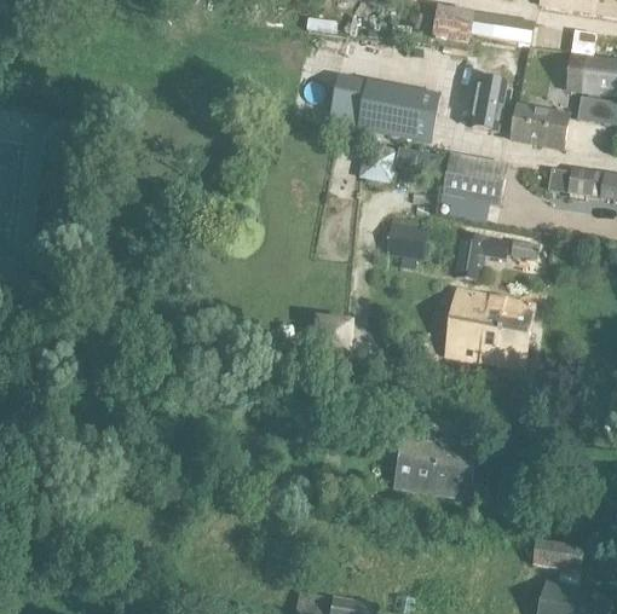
[(540,0),(616,12),(616,0),(540,0)]
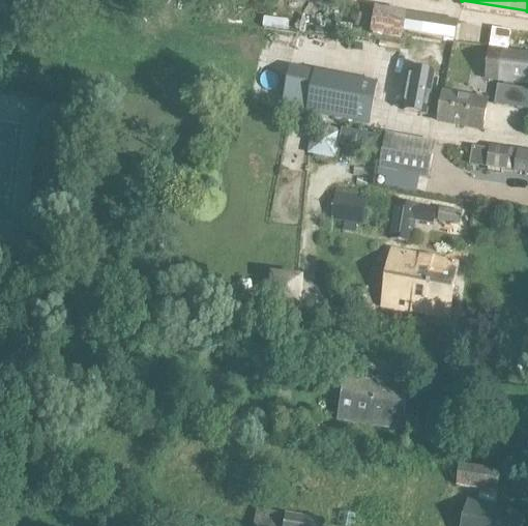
[(374,3),(369,31),(401,37),(403,28),(405,12),(406,10),(374,3)]
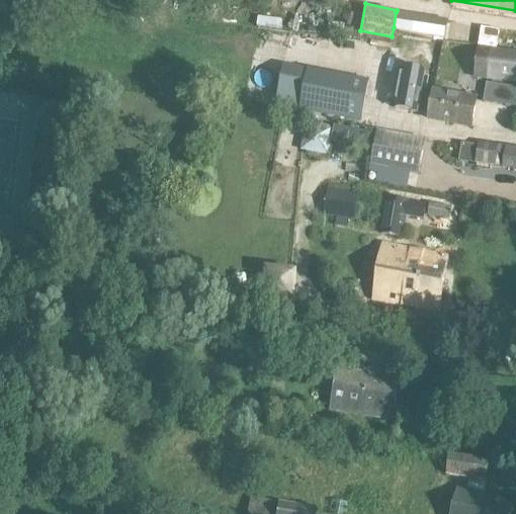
[(394,27),(443,35),(445,20),(396,12),(394,27)]
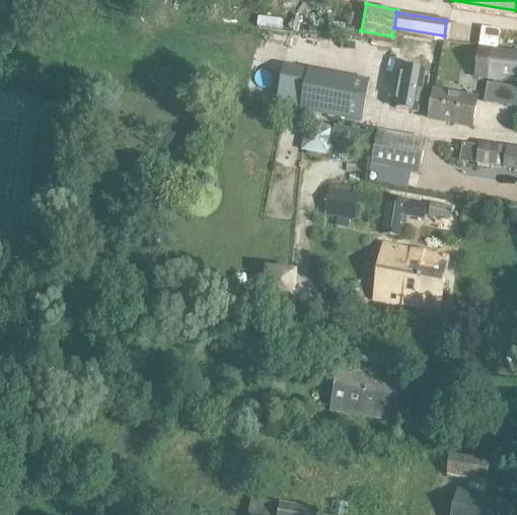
[(477,43),(496,46),(499,27),(479,24),(477,43)]
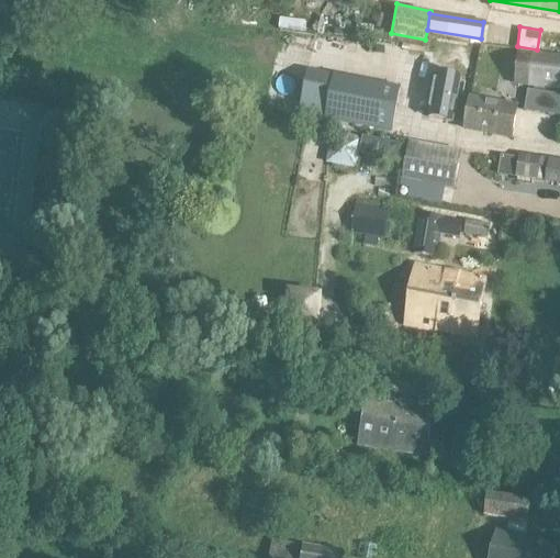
[(480,43),(460,38),(454,71),(473,75),(480,43)]
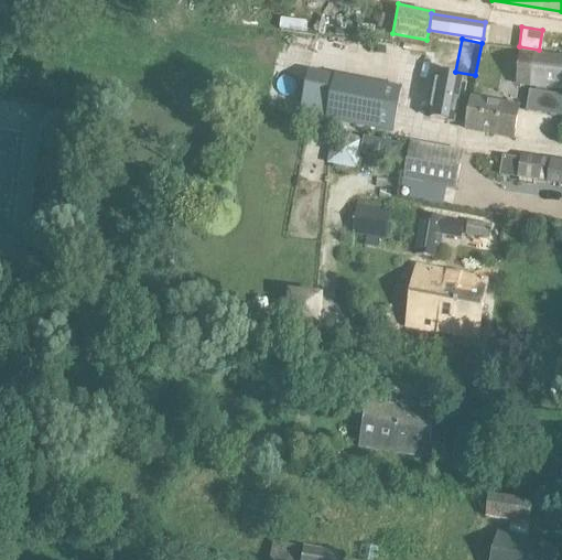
[(518,47),(514,83),(527,84),(531,49),(518,47)]
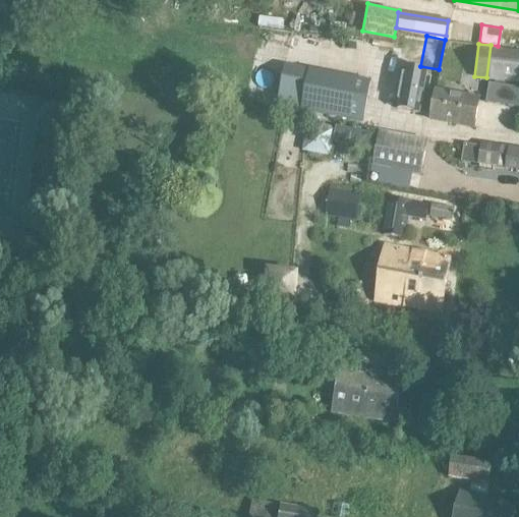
[(518,48),(491,45),(486,77),(518,80),(518,48)]
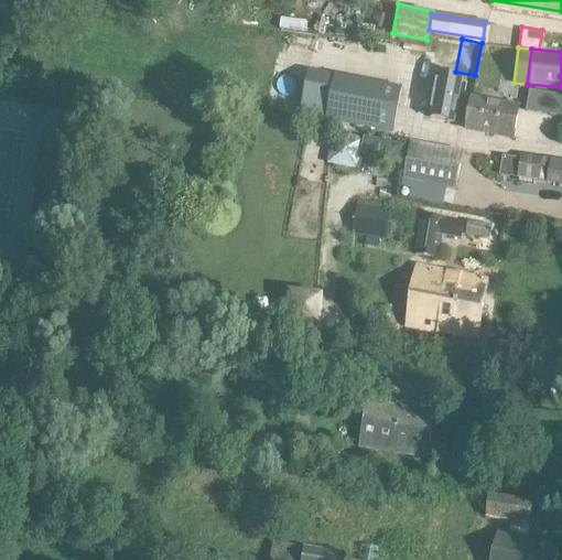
[(436,71),(428,114),(452,118),(460,75),(436,71)]
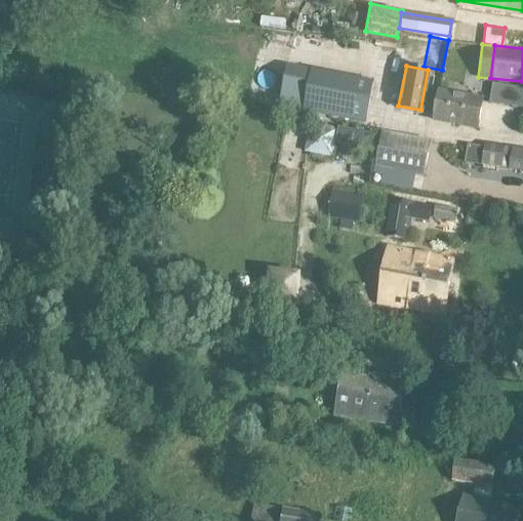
[(303,110),(350,119),(364,122),(372,79),(358,76),(310,67),(310,68),(303,110)]
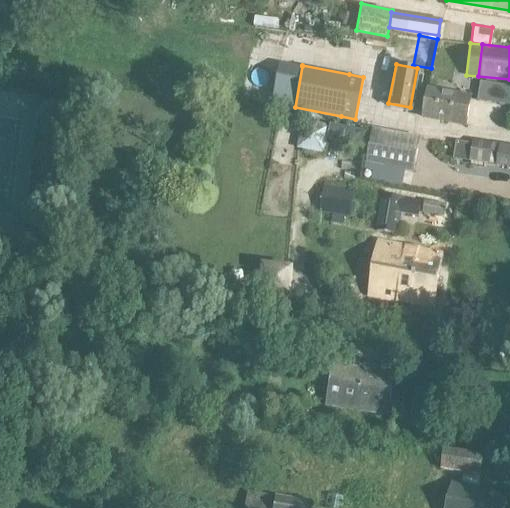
[(422,113),(465,121),(469,95),(427,86),(422,113)]
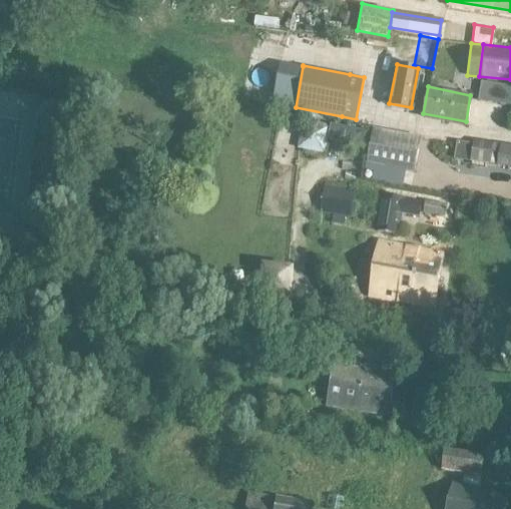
[(328,125),(304,120),(299,147),(323,151),(328,125)]
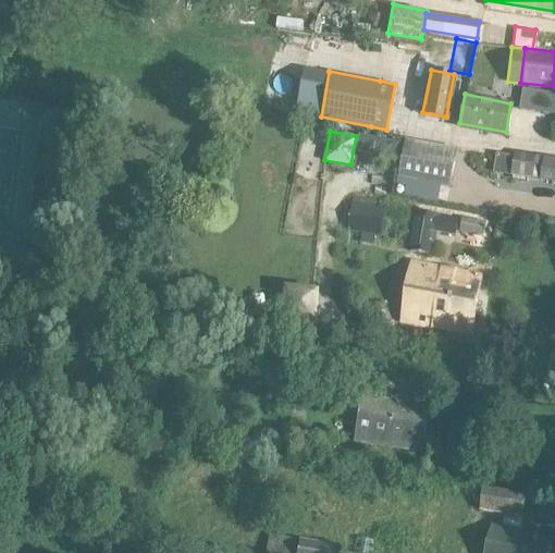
[(396,175),(401,176),(435,183),(448,186),(456,147),(404,137),(396,175)]
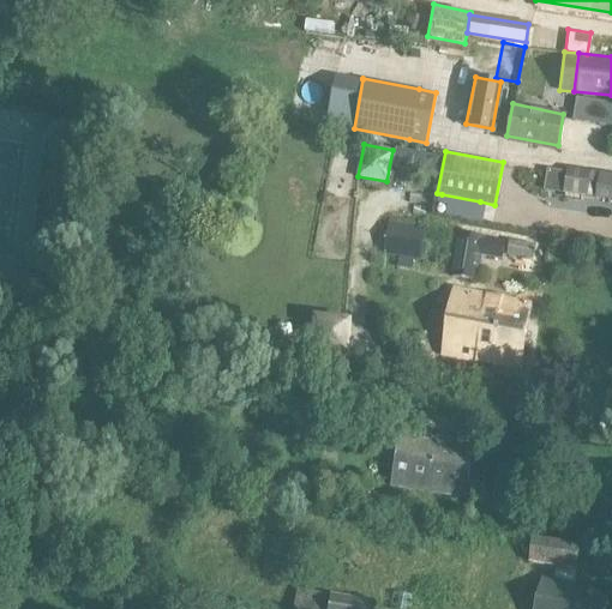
[(567,170),(563,192),(611,199),(611,170),(599,169),(567,167),(567,170)]
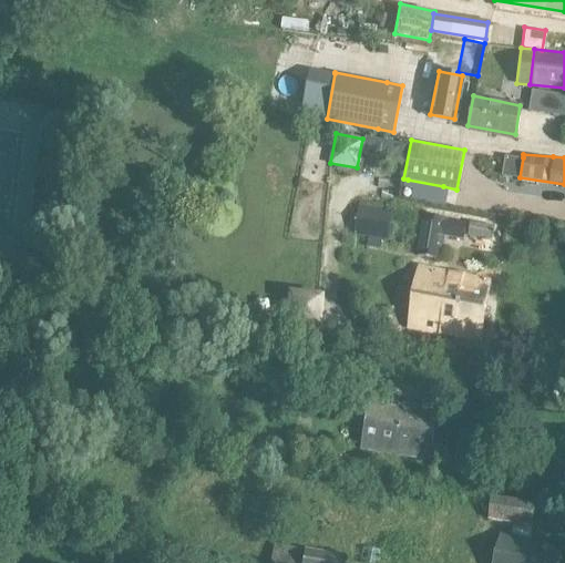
[(352,233),(387,237),(391,208),(357,204),(352,233)]
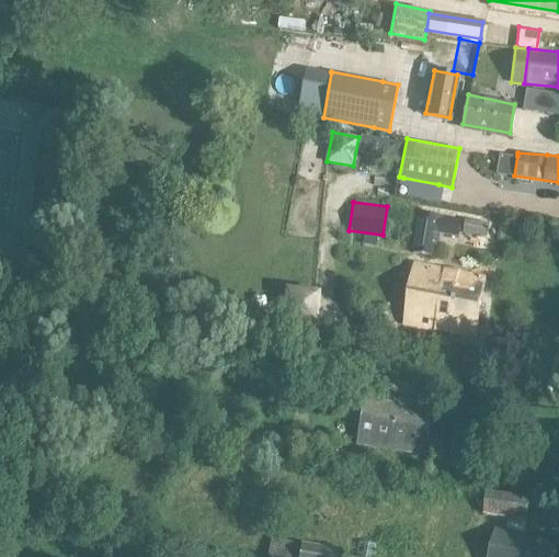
[(434,253),(437,230),(454,232),(457,217),(441,214),(418,209),(411,249),(434,253)]
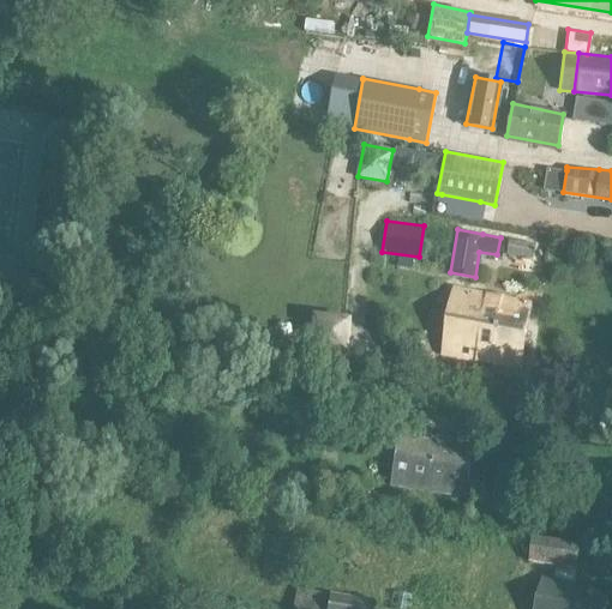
[(532,242),(509,239),(507,252),(529,257),(532,242)]
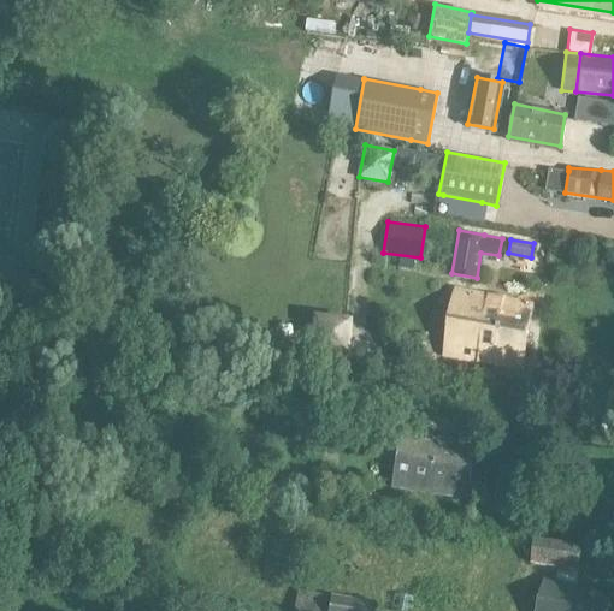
[(442,351),(523,366),(531,301),(454,285),(442,351)]
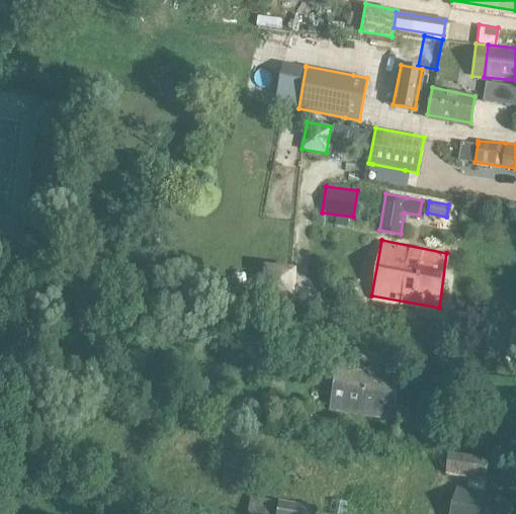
[(390,416),(397,369),(333,360),(326,407),(390,416)]
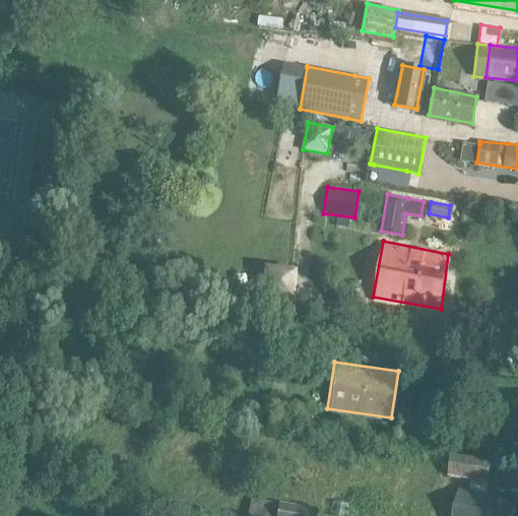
[(490,458),(449,452),(446,472),(487,478),(490,458)]
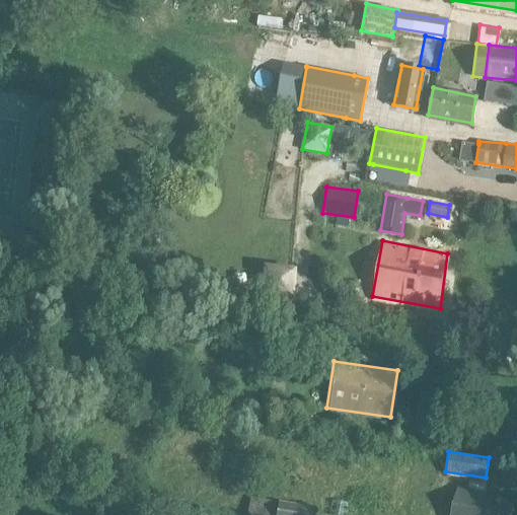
[(449,514),(509,514),(513,498),(456,485),(449,514)]
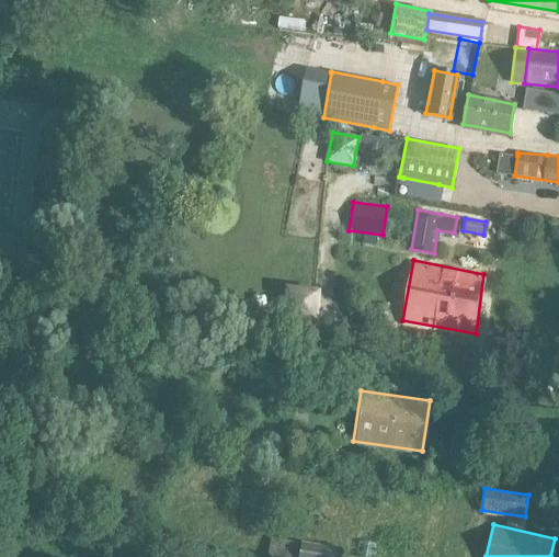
[(299,541),(296,556),(333,556),(335,547),(299,541)]
